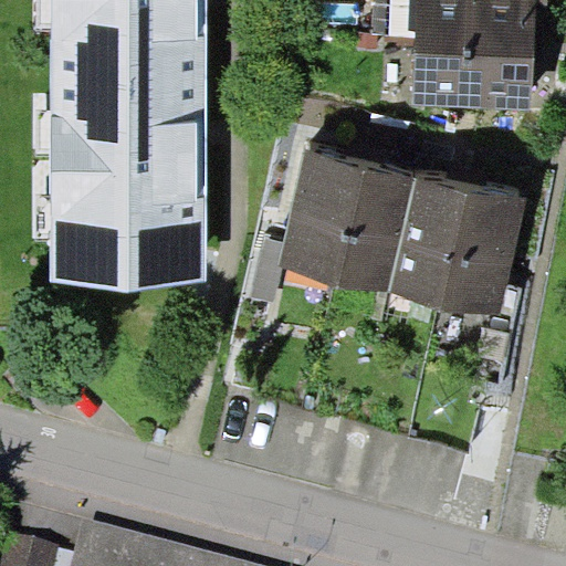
[(50,0),(51,77),(205,76),(205,0),(50,0)]
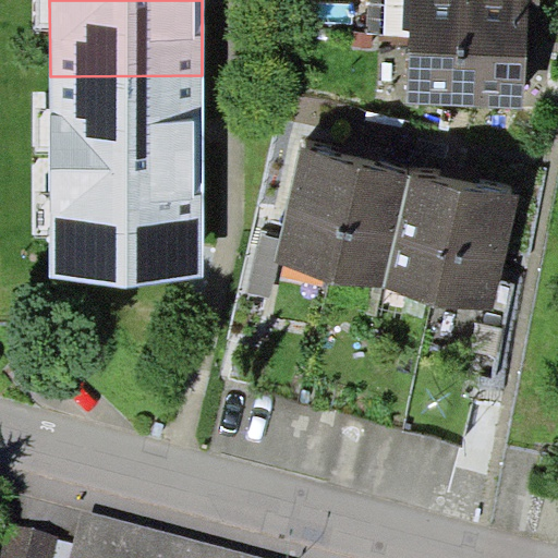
[(412,0),(410,100),(525,107),(529,0),(412,0)]
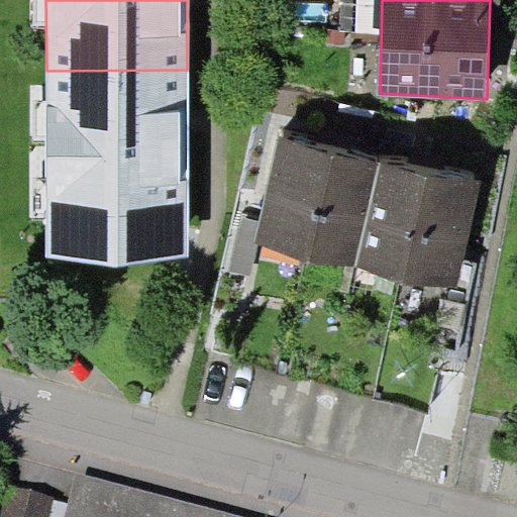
[(189,259),(187,70),(46,71),(47,259),(189,259)]
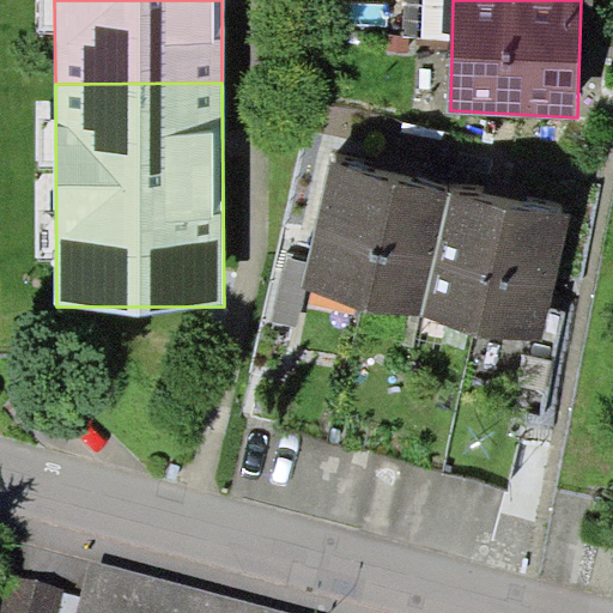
[(423,315),(450,190),(329,163),(301,289),(423,315)]
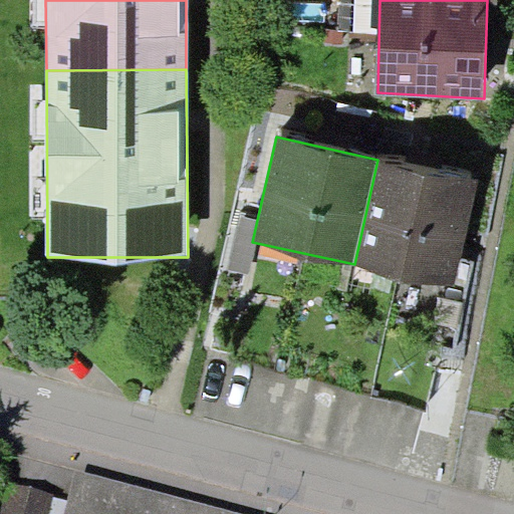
[(477,181),(377,160),(354,264),(453,287),(477,181)]
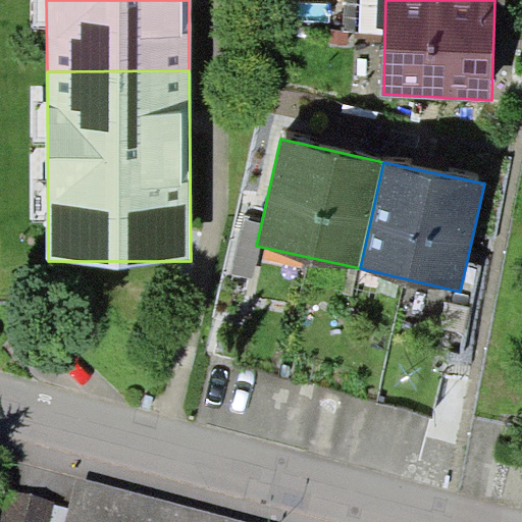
[(69,509),(66,521),(249,521),(79,479),(69,509)]
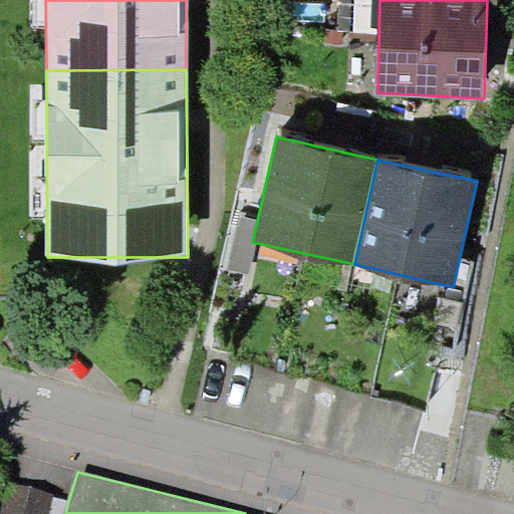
[(47,513),(51,497),(52,493),(2,481),(0,488),(0,513),(47,513)]
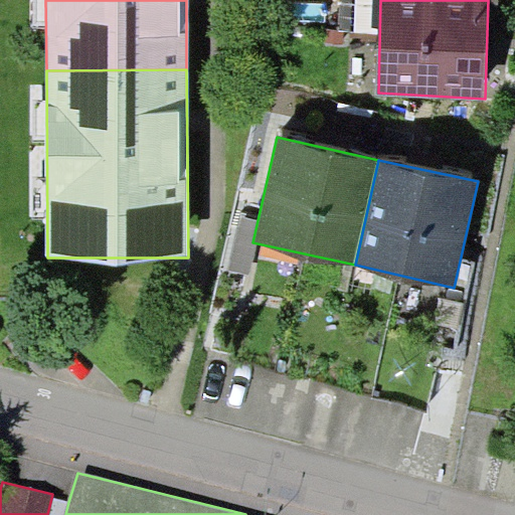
[(51,498),(47,514),(65,514),(68,502),(51,498)]
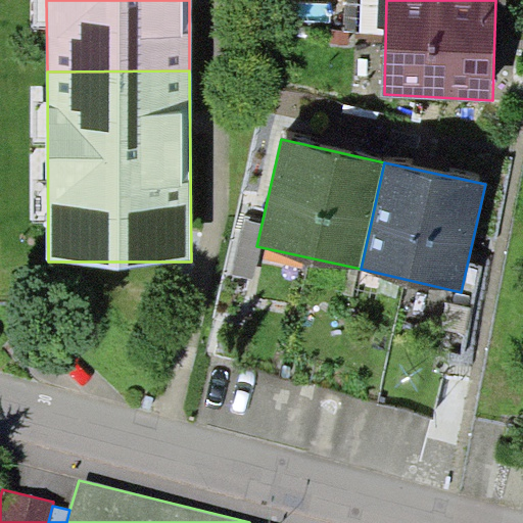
All buildings are outlined.
